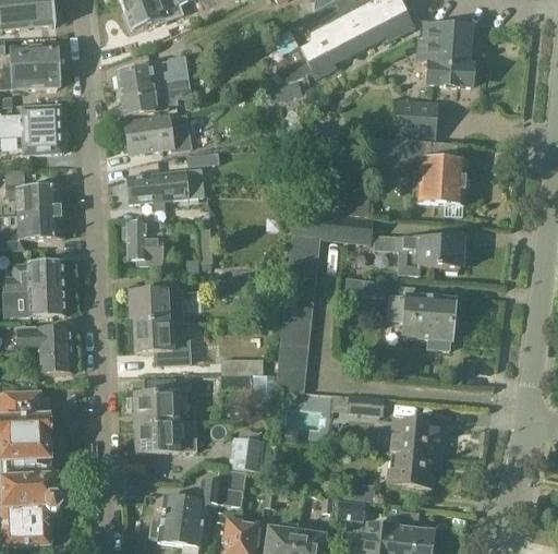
[(0,0),(0,28),(55,25),(51,0),(0,0)]
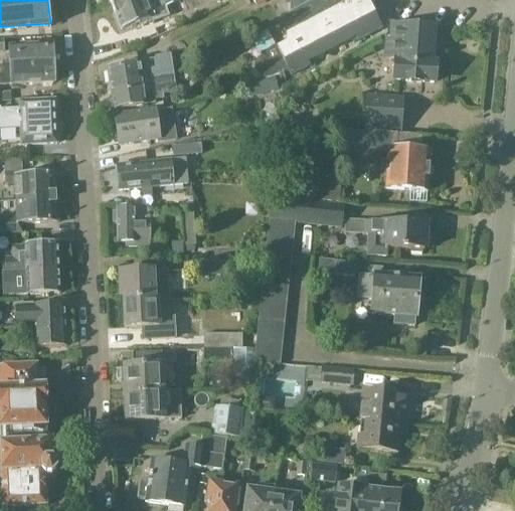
[(124,0),(114,4),(123,28),(153,17),(154,19),(169,13),(166,3),(174,0),(124,0)]
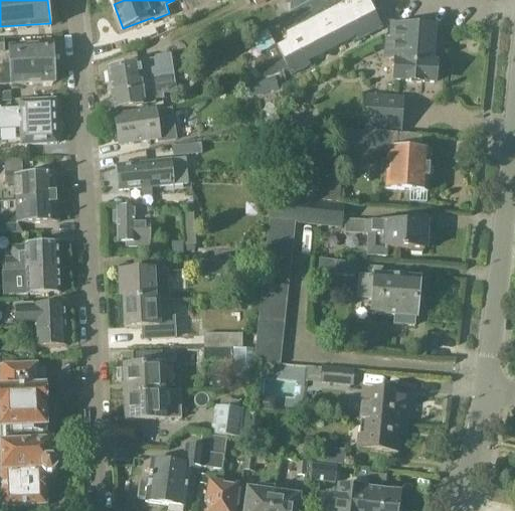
[(357,38),(381,25),(367,0),(314,0),(287,14),(287,44),(279,48),(278,46),(268,51),(266,74),(289,67),(292,72),(310,62),(308,59),(355,34),(357,38)]
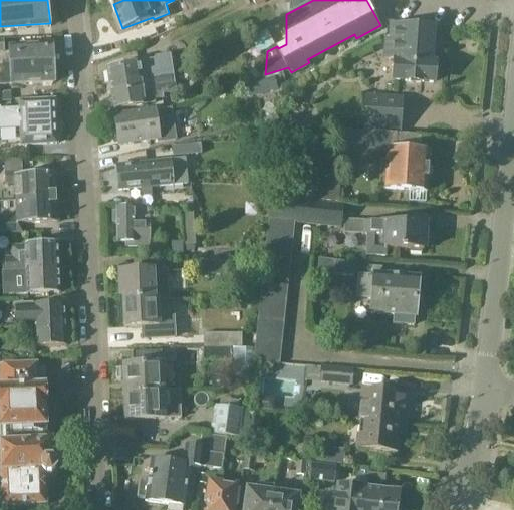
[(290,0),(290,11),(310,0),(290,0)]
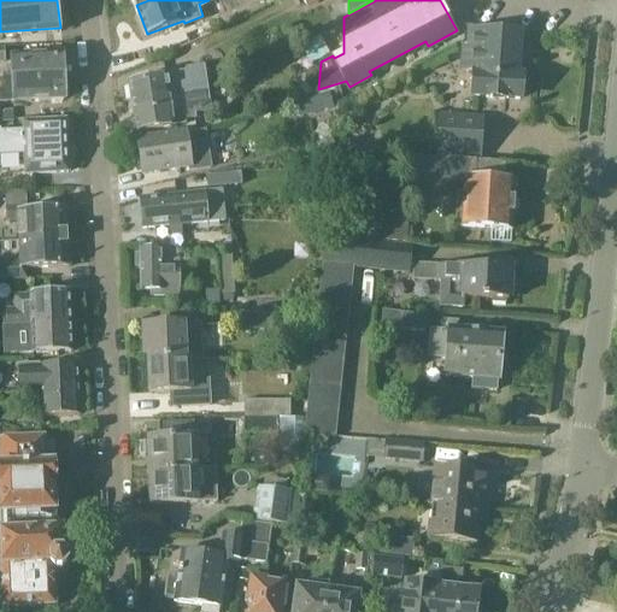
[(519,33),(483,30),(466,29),(465,42),(460,42),(460,69),(476,69),(474,93),(521,95),(522,75),(517,75),(519,33)]
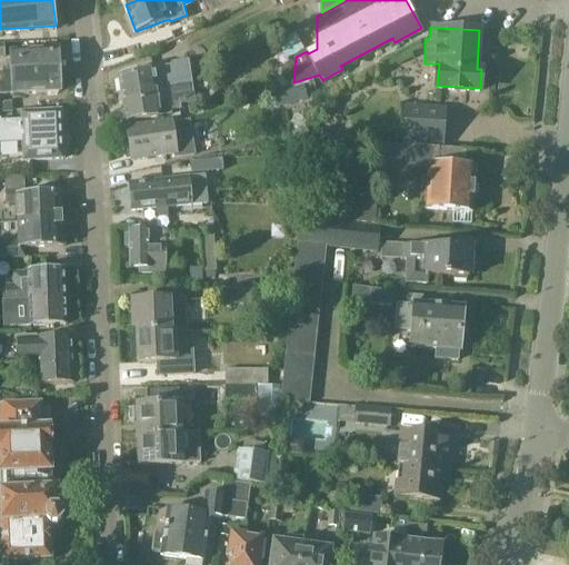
[(58,46),(11,48),(11,56),(6,56),(6,62),(12,62),(19,62),(19,67),(59,65),(58,46)]
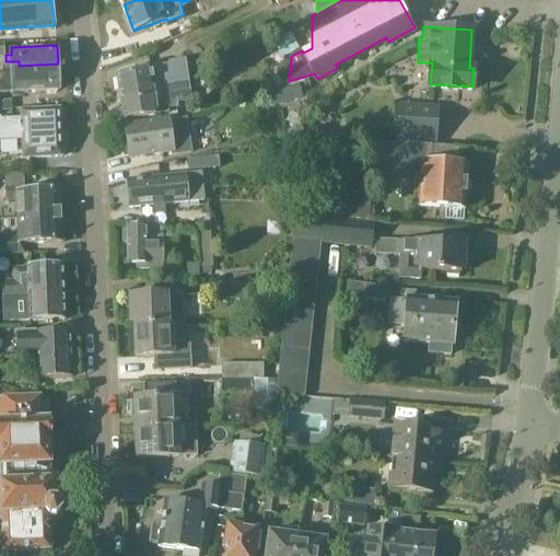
[(117,72),(120,94),(128,93),(129,97),(142,95),(141,87),(176,80),(189,78),(185,56),(168,59),(170,61),(150,65),(151,67),(117,72)]
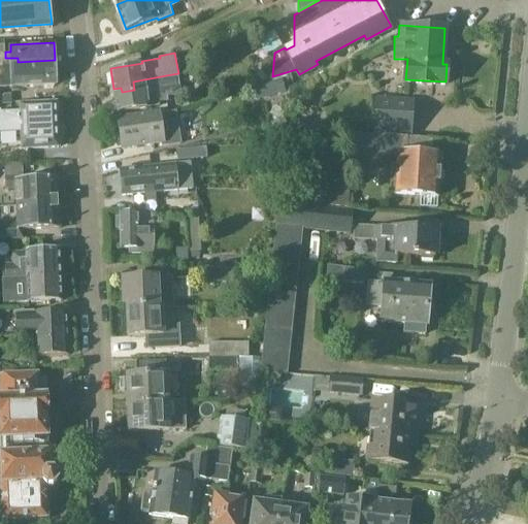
[(56,82),(55,60),(18,62),(18,58),(11,58),(11,62),(2,62),(2,66),(0,65),(0,76),(0,85),(56,82)]
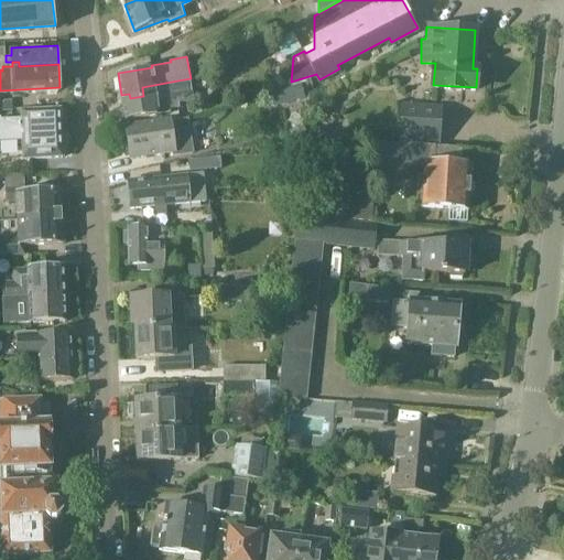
[(193,98),(191,78),(177,81),(142,87),(143,96),(130,98),(129,94),(121,95),(125,117),(170,109),(170,107),(180,105),(179,100),(193,98)]
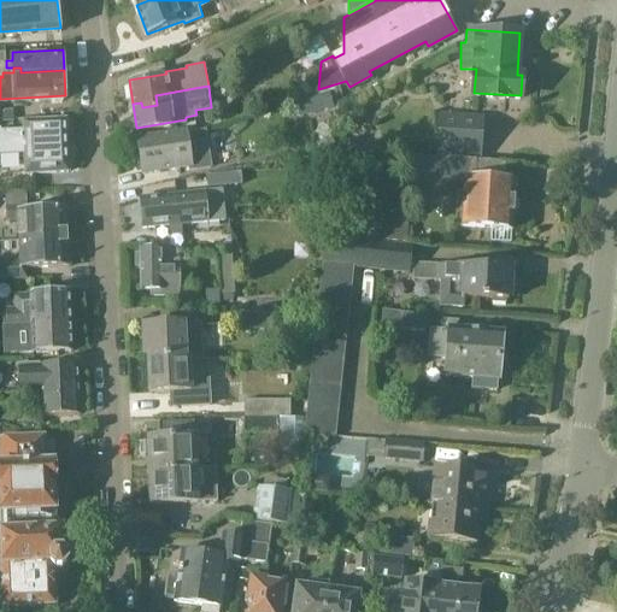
[(318,92),(294,99),(299,113),(322,107),(318,92)]
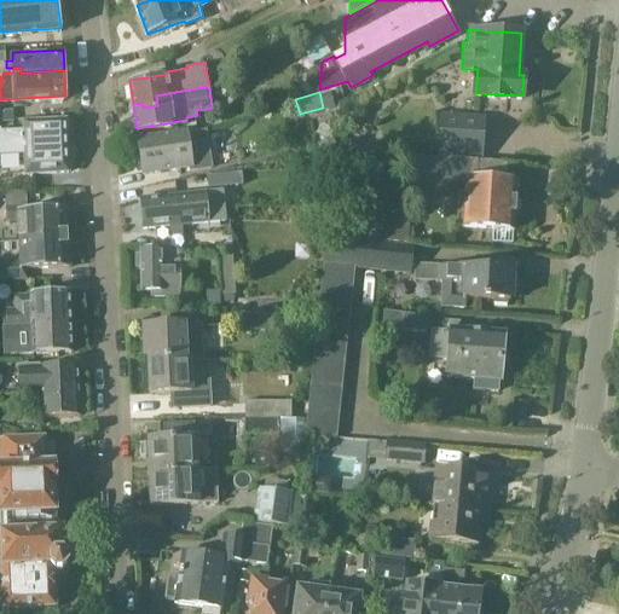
[(480,151),(482,117),(443,114),(440,148),(480,151)]
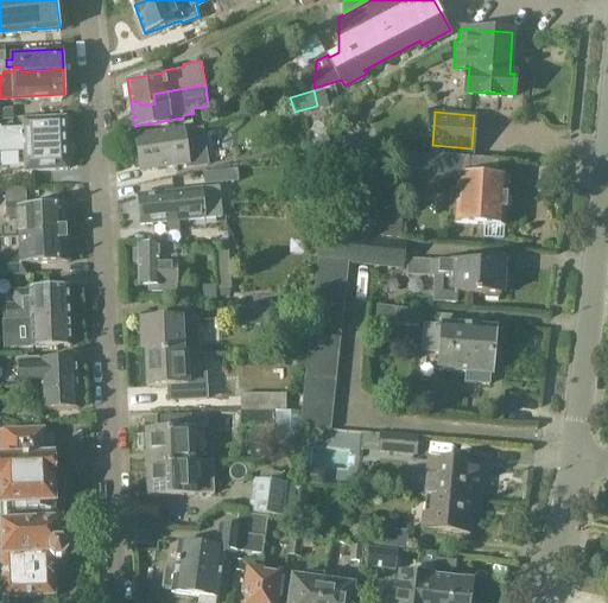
[(27,165),(65,164),(63,116),(25,118),(26,124),(0,125),(0,148),(27,147),(27,165)]
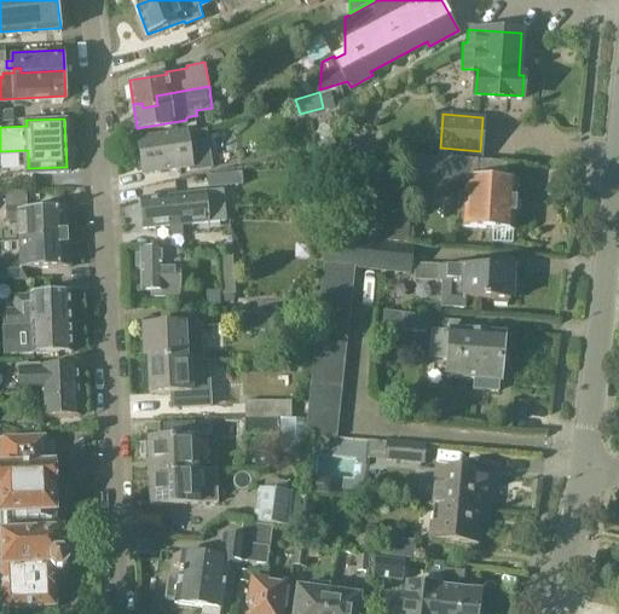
[(207,127),(138,137),(143,171),(189,164),(190,168),(212,166),(207,127)]
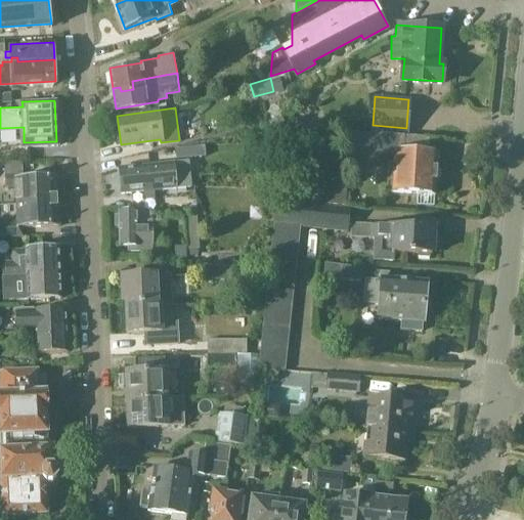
[(373,131),(352,130),(351,141),(372,143),(370,147),(396,150),(393,188),(419,190),(418,199),(435,200),(438,153),(405,149),(406,132),(373,130),(373,131)]
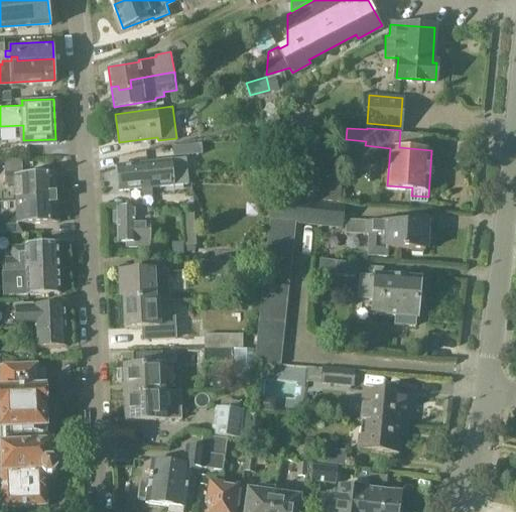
[(269,159),(272,131),(259,130),(256,158),(269,159)]
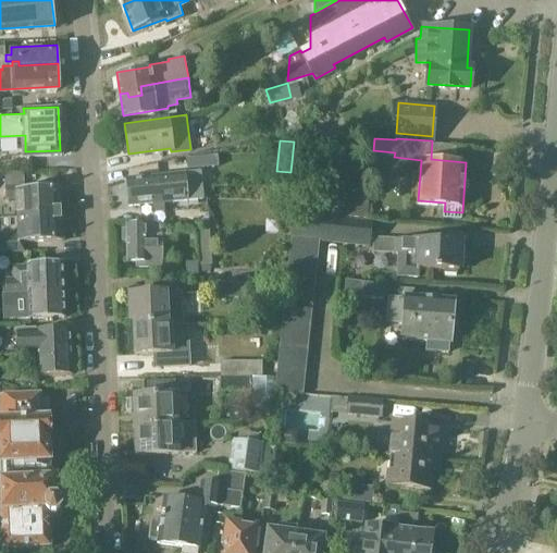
[(188,166),(211,163),(210,152),(187,155),(188,166)]
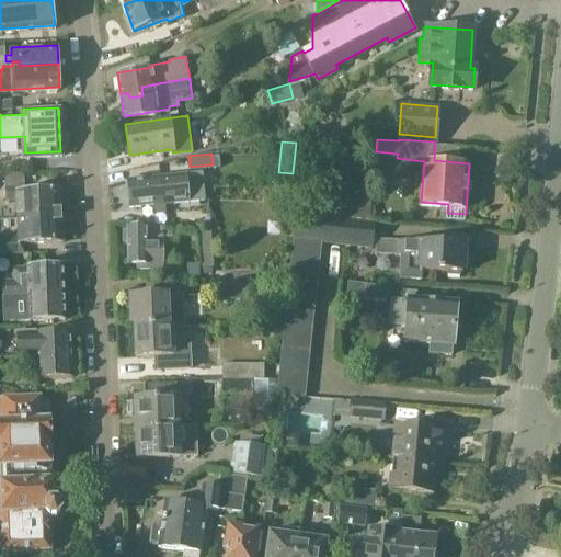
[(203,171),(163,174),(164,183),(159,184),(160,202),(165,201),(205,197),(203,171)]
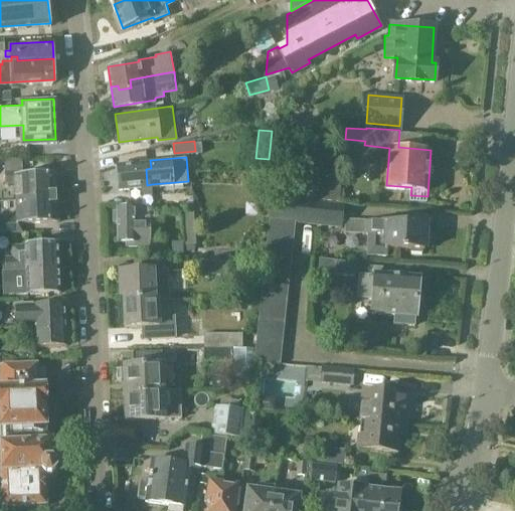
[(150,160),(118,162),(120,187),(142,185),(143,193),(153,192),(152,184),(147,185),(146,169),(151,168),(150,160)]
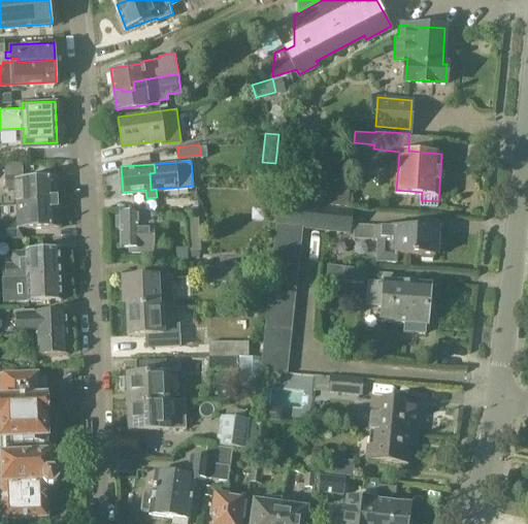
[(17,185),(18,202),(58,201),(56,176),(24,177),(24,173),(5,173),(5,185),(17,185)]
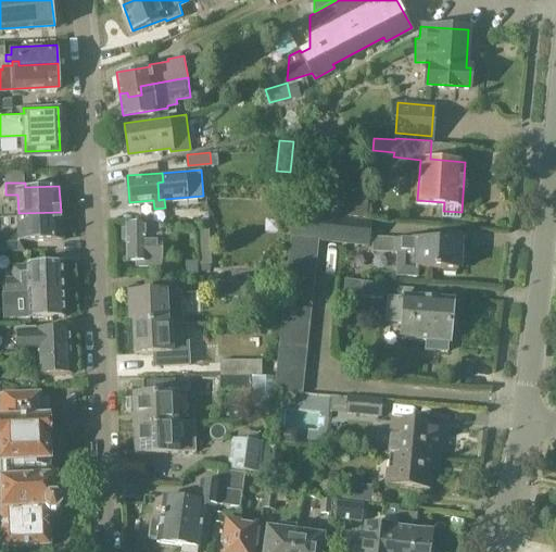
[(294,211),(291,234),(319,237),(342,239),(345,216),(294,211)]
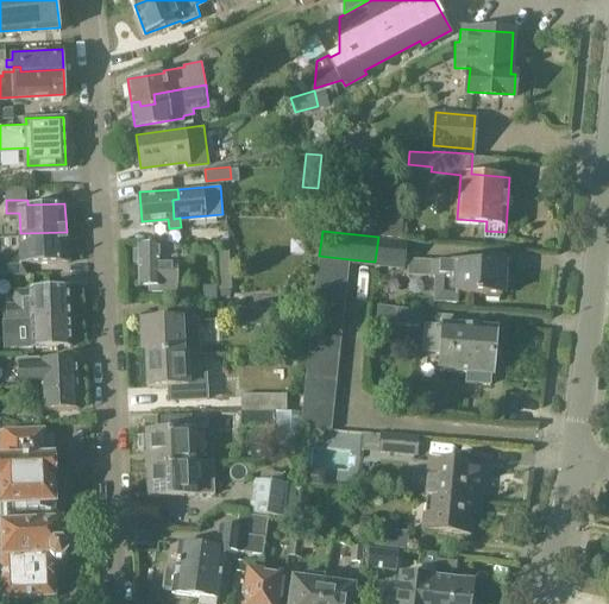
[(68,258),(67,232),(20,233),(20,252),(0,252),(0,271),(26,271),(26,260),(68,258)]
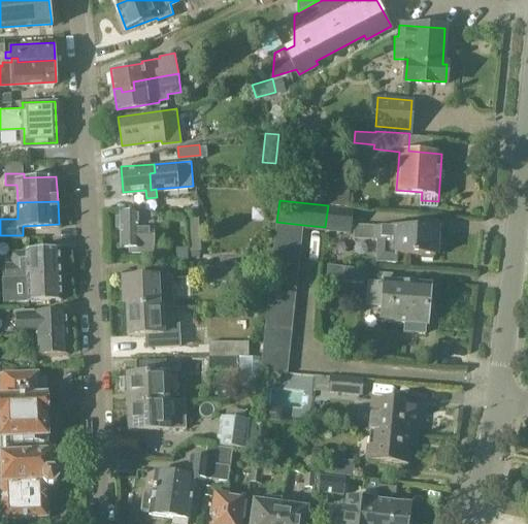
[(328,205),(325,227),(351,230),(353,208),(328,205)]
